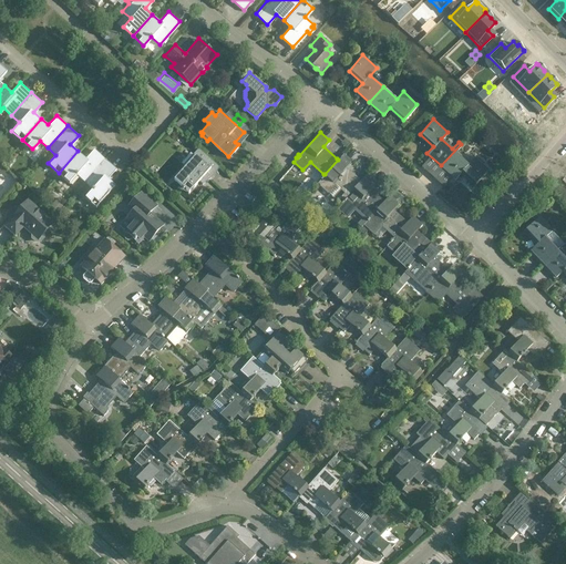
[(467,163),(455,151),(461,144),(441,165),(454,178),(461,171),(474,183),(489,168),(474,156),(467,163)]
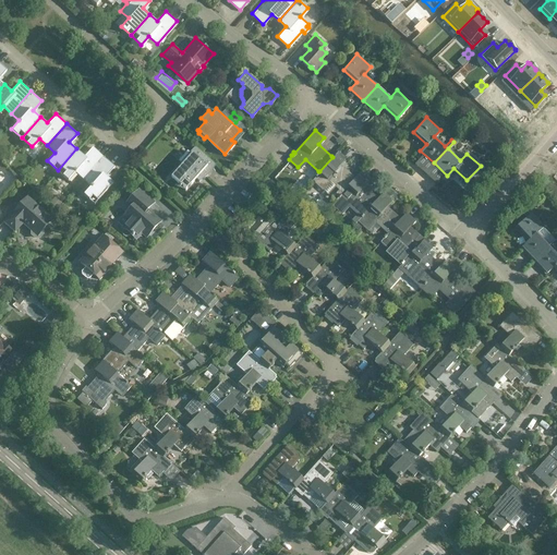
[(213,167),(215,163),(194,144),(179,161),(181,164),(170,175),(185,188),(194,179),(197,181),(198,182),(202,179),(206,173),(209,170),(213,167)]
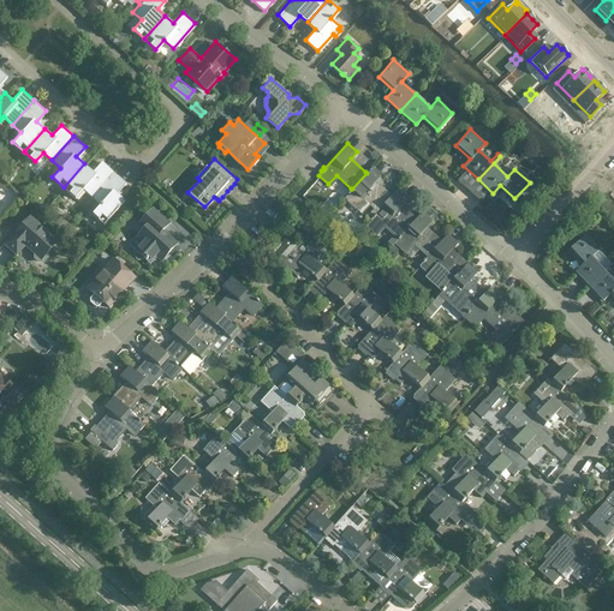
[(91,171),(84,163),(64,187),(75,197),(83,187),(91,196),(113,171),(101,160),(91,171)]
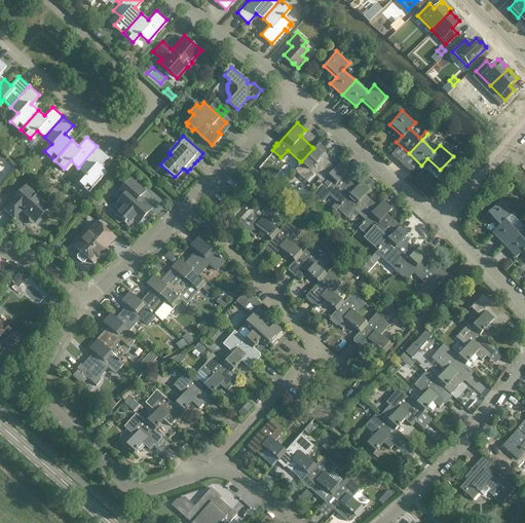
[(297,165),(294,169),(302,177),(309,169),(314,174),(308,182),(315,188),(339,161),(339,160),(334,166),(322,155),(327,149),(319,142),(317,142),(312,147),(313,148),(301,161),(300,161),(299,163),(298,162),(296,164),(297,165)]
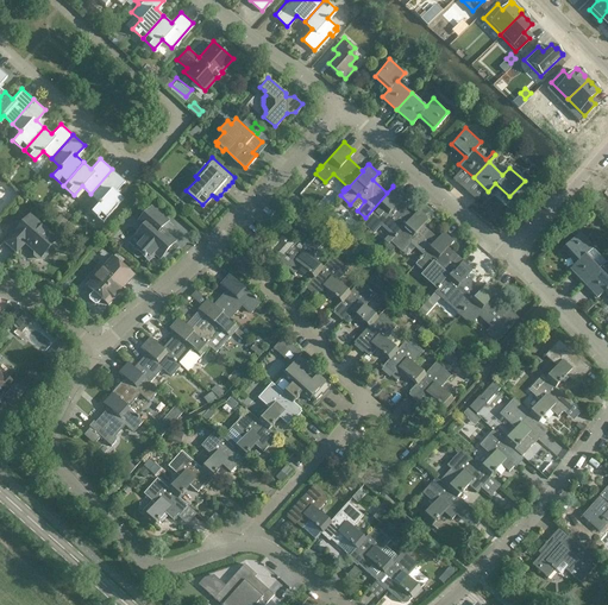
[(112,169),(91,194),(99,201),(91,210),(102,220),(123,197),(116,190),(125,180),(112,169)]
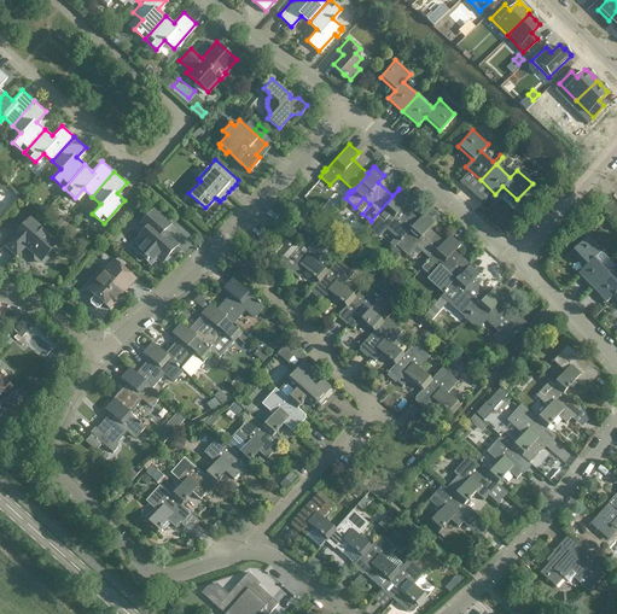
[(408,198),(399,189),(371,221),(379,229),(388,220),(403,234),(418,218),(402,204),(408,198)]
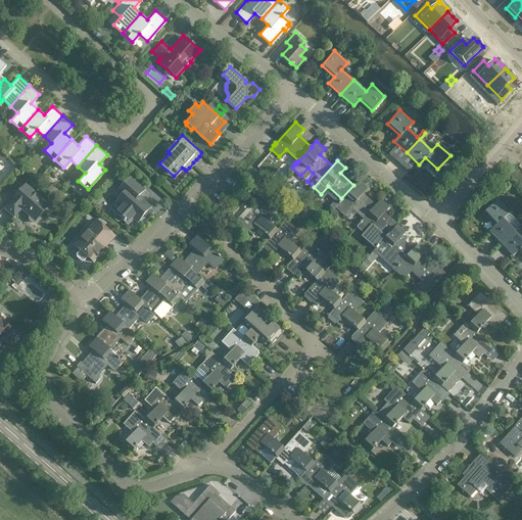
[(116,201),(107,211),(115,219),(128,230),(137,220),(149,205),(137,194),(143,188),(130,176),(119,189),(124,193),(116,201)]
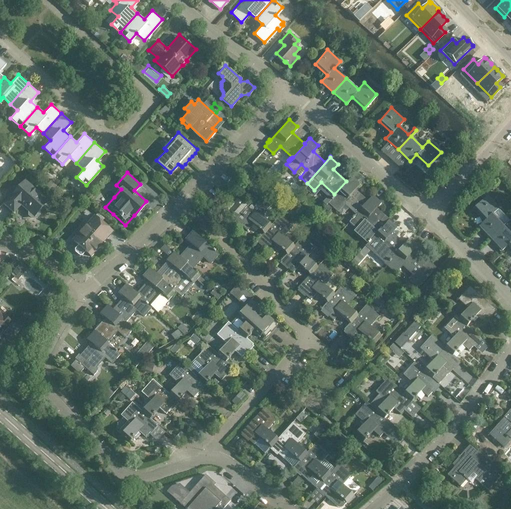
[(351,175),(346,181),(334,194),(332,196),(330,198),(327,202),(328,202),(323,207),(328,211),(332,206),(336,209),(343,201),(355,213),(367,200),(367,199),(354,188),(359,183),(351,175)]
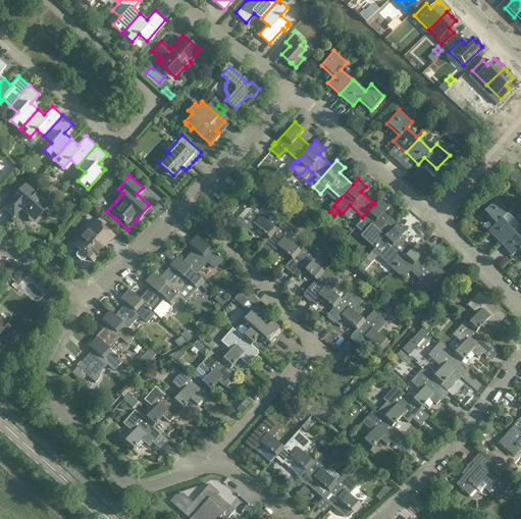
[(39,213),(47,203),(25,184),(12,198),(11,197),(9,197),(2,204),(13,214),(20,206),(30,213),(30,217),(33,219),(36,219),(39,217),(39,213)]
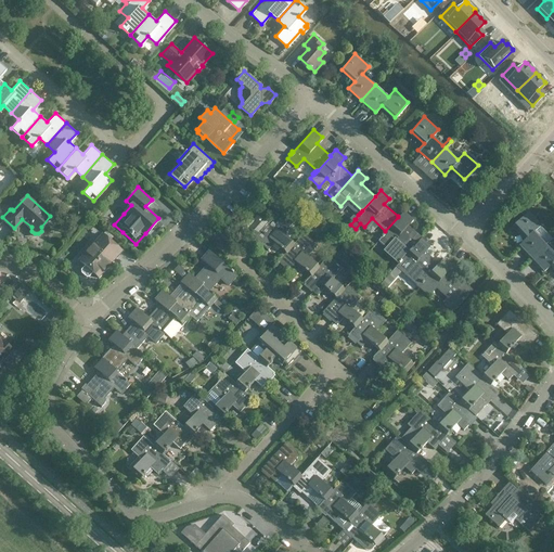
[(273,242),(285,252),(293,243),(281,233),(291,221),(278,209),(254,236),(267,248),(273,242)]
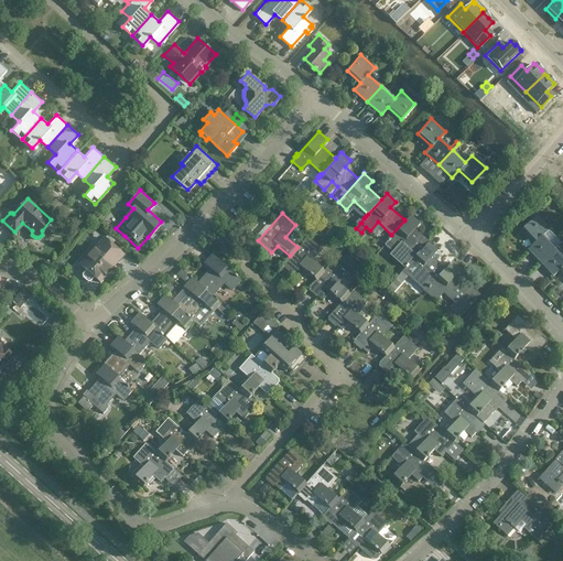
[(387,239),(383,243),(388,247),(393,251),(400,243),(414,255),(414,256),(428,240),(413,228),(419,222),(410,214),(404,219),(404,220),(391,235),(389,237),(388,236),(387,238),(387,239)]
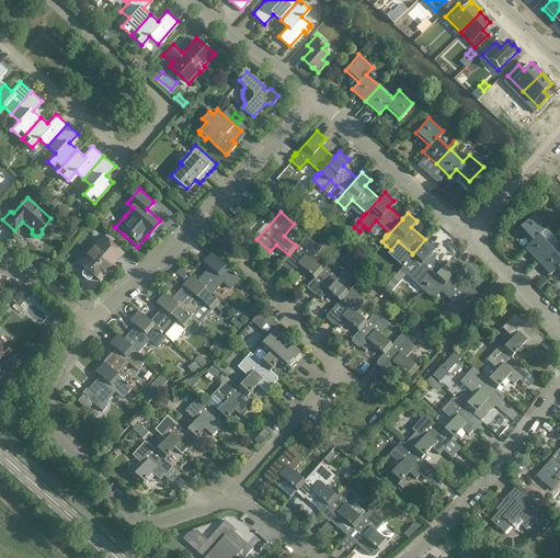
[(524,246),(536,260),(557,240),(546,227),(533,213),(518,227),(530,239),(524,246)]
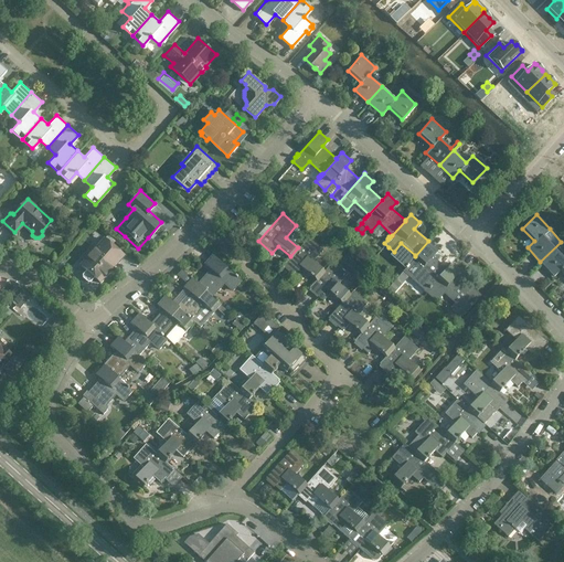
[(86,256),(81,263),(86,268),(82,275),(88,282),(94,275),(99,281),(124,254),(95,229),(86,239),(93,244),(83,253),(86,256)]
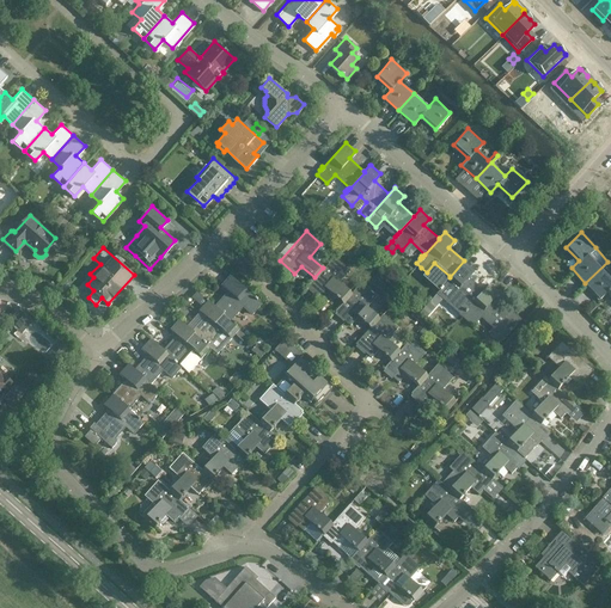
[(334,256),(323,268),(315,277),(307,286),(322,299),(329,290),(342,301),(342,302),(350,293),(350,292),(337,281),(348,269),(334,256)]
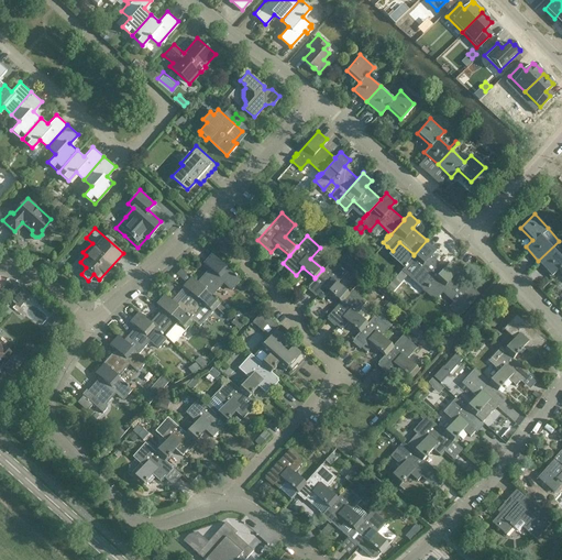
[(414,255),(414,254),(406,262),(404,264),(404,265),(400,268),(409,277),(417,268),(431,282),(444,266),(430,254),(436,248),(427,240),(414,255)]
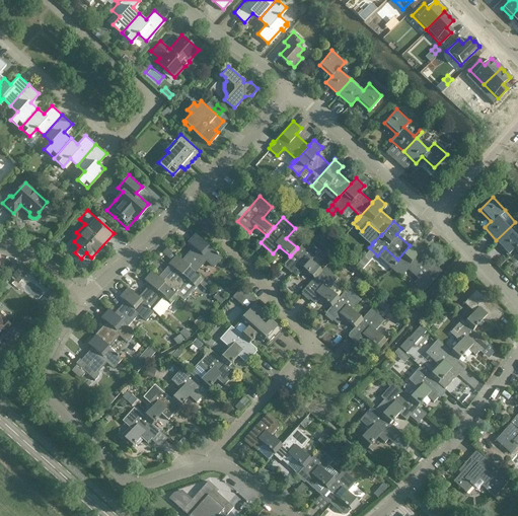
[(515,222),(496,240),(508,252),(514,246),(517,250),(517,223),(516,221),(515,222)]
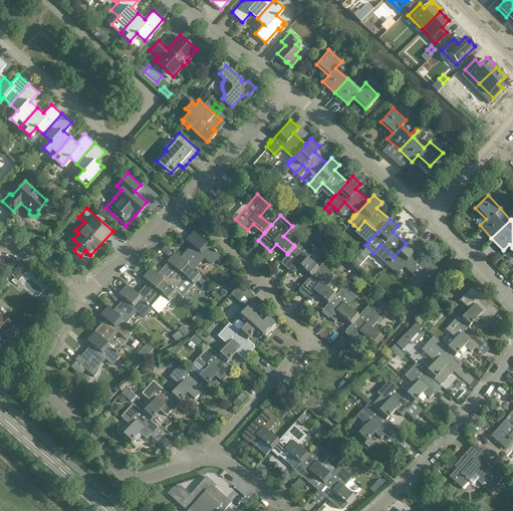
[(191,244),(180,256),(179,257),(193,269),(193,268),(204,256),(212,262),(219,254),(216,251),(214,248),(213,249),(193,230),(185,239),(191,244)]
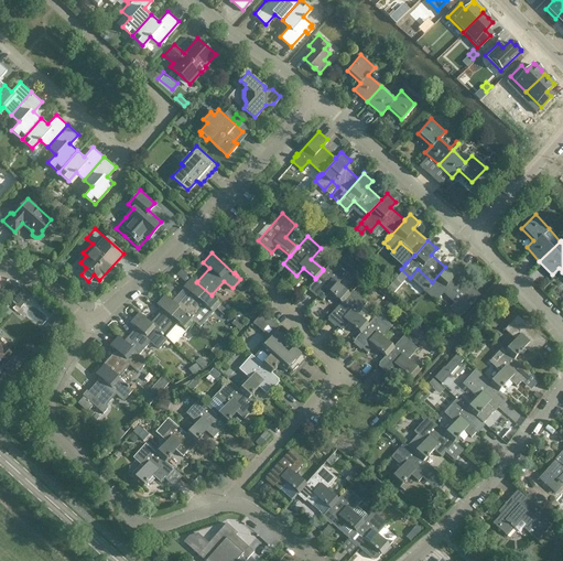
[(333,258),(323,269),(323,270),(315,279),(315,278),(309,286),(322,299),(328,291),(340,301),(348,293),(348,292),(336,282),(347,271),(333,258)]
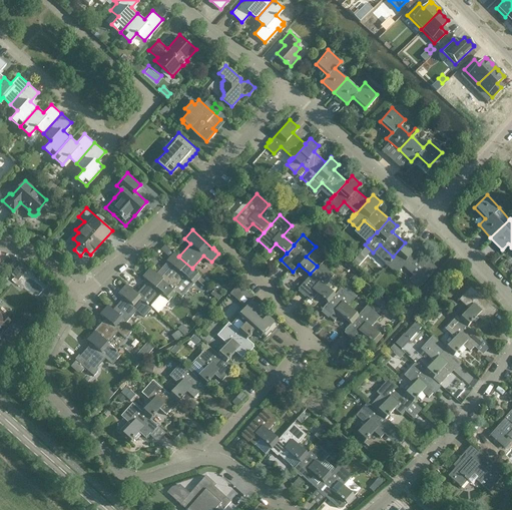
[(410,237),(405,242),(393,257),(391,259),(390,258),(388,260),(389,261),(386,264),(394,271),(401,264),(414,276),(426,262),(413,249),(418,244),(410,237)]
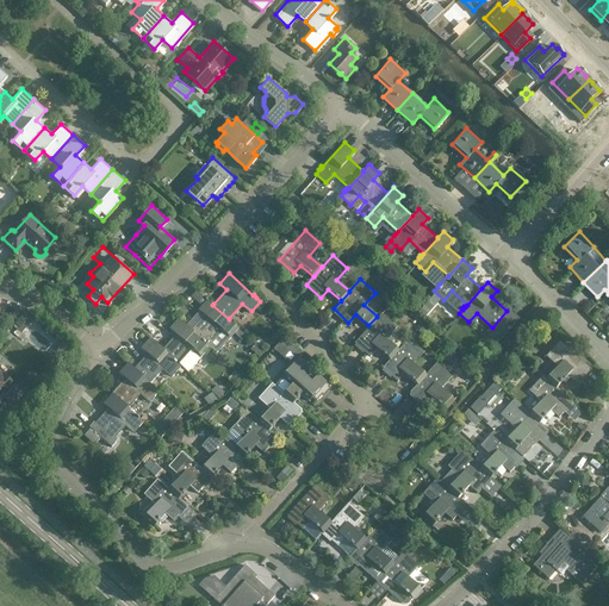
[(213,304),(206,299),(198,308),(204,314),(191,329),(191,330),(206,344),(206,343),(221,328),(229,336),(234,331),(241,337),(244,333),(237,328),(237,326),(234,323),(235,323),(231,319),(231,320),(229,318),(229,319),(212,305),(213,304)]
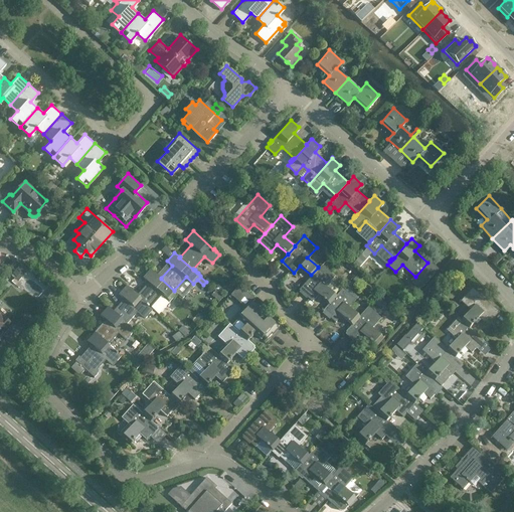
[(17,281),(27,269),(14,257),(3,268),(17,281)]
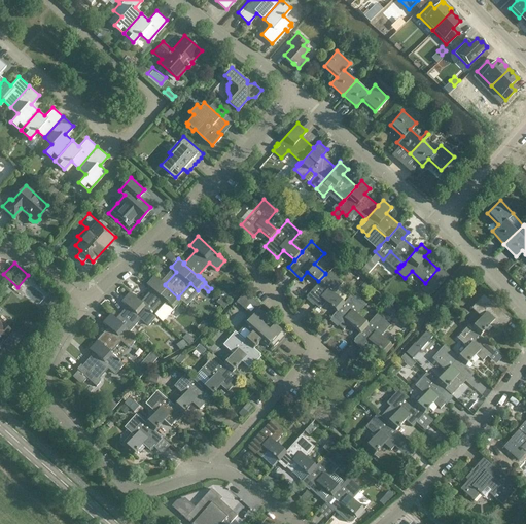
[(369,266),(364,263),(358,269),(362,273),(369,266)]
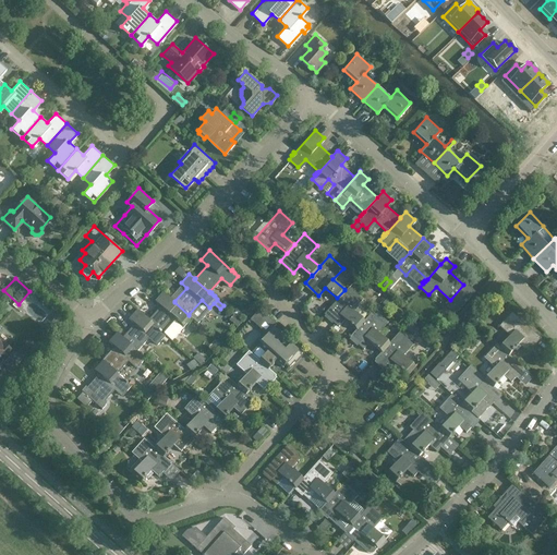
[(337,298),(324,313),(337,325),(344,317),(355,328),(364,320),(363,318),(352,309),(362,298),(348,286),(344,289),(344,290),(337,298)]
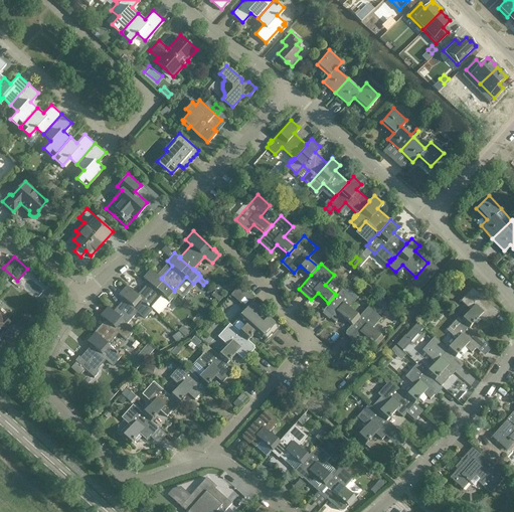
[(150,269),(143,277),(148,282),(137,294),(136,295),(150,307),(150,306),(162,294),(169,300),(176,292),(174,290),(174,291),(161,279),(161,278),(150,269)]
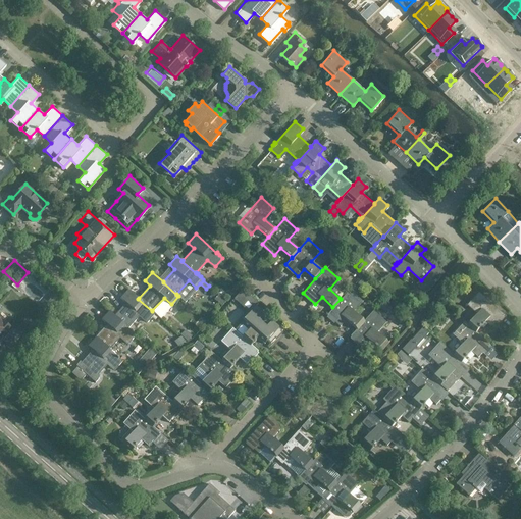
[(139,298),(127,288),(119,297),(125,302),(114,314),(113,315),(127,327),(127,326),(139,313),(147,320),(154,312),(152,310),(152,311),(138,299),(139,298)]
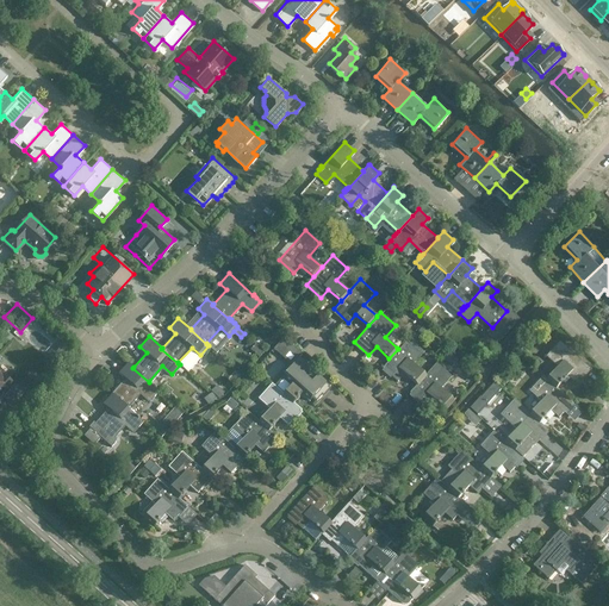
[(408,336),(397,348),(398,349),(389,358),(381,366),(397,380),(404,372),(416,382),(426,373),(424,373),(412,362),(423,350),(408,336)]
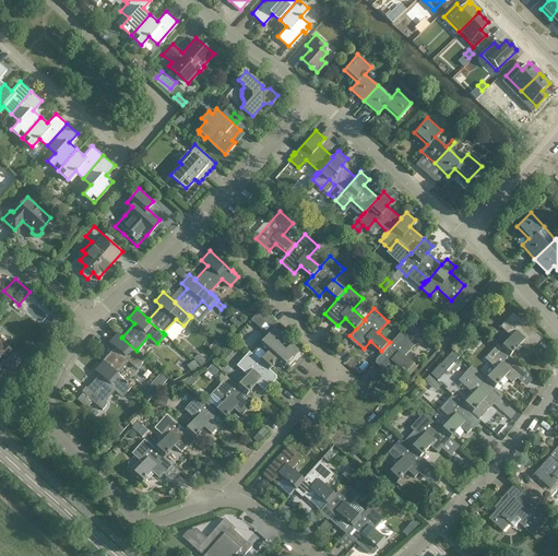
[(510,334),(500,346),(509,354),(519,343),(526,350),(539,335),(511,311),(499,324),(510,334)]
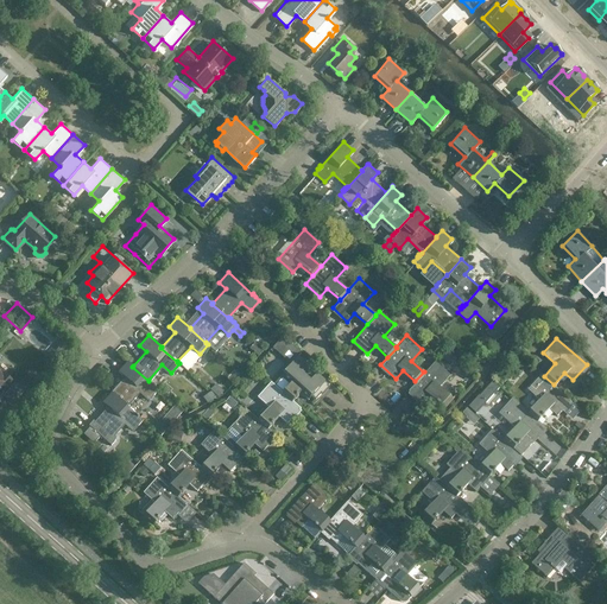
[(293,379),(283,390),(282,392),(291,400),(292,399),(303,387),(315,398),(328,382),(295,353),(282,368),(293,379)]
